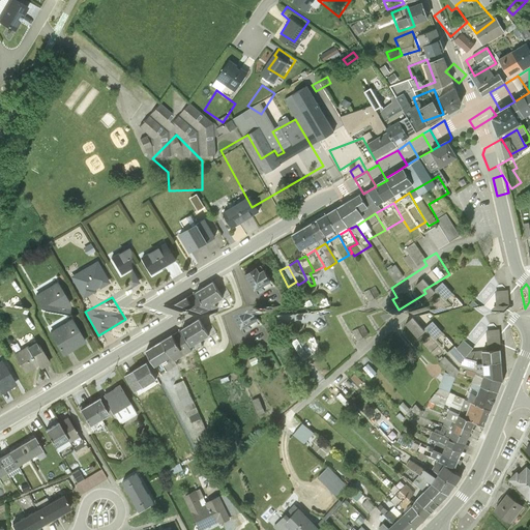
[(258,319),(248,301),(230,312),(241,329),(258,319)]
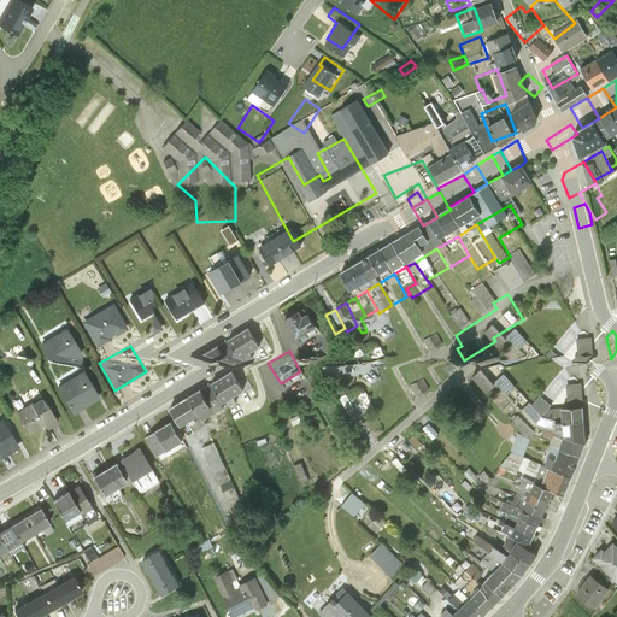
[(483,369),(475,376),(489,392),(498,385),(483,369)]
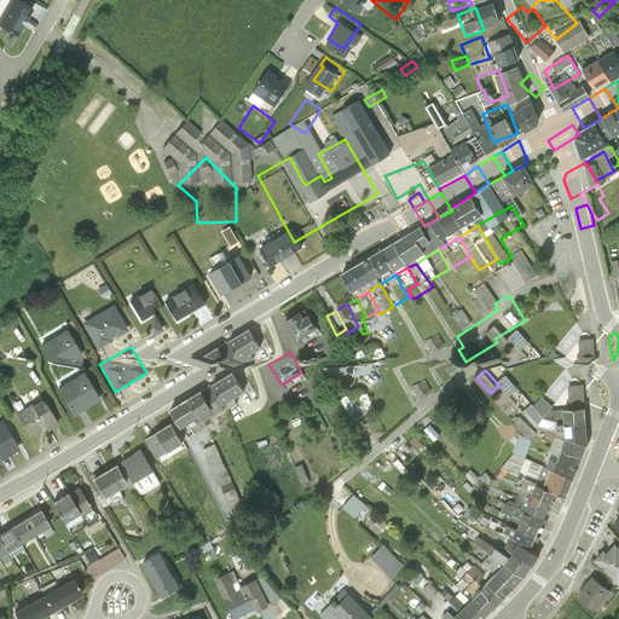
[(100,399),(85,372),(57,388),(74,415),(100,399)]
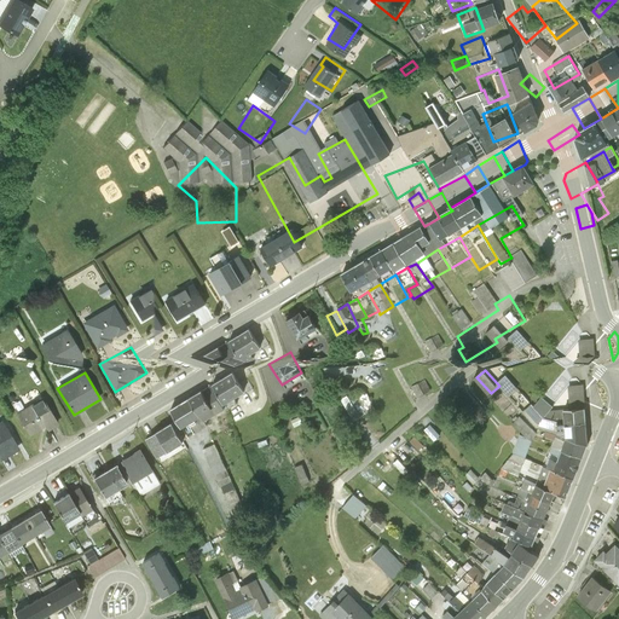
[(244,392),(232,372),(212,385),(224,405),(244,392)]
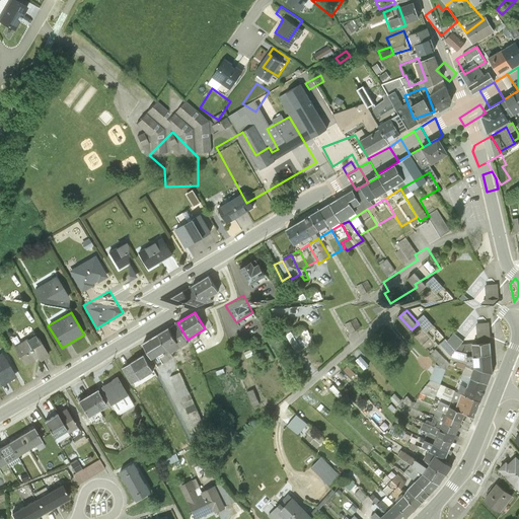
[(477,344),(490,343),(489,323),(476,324),(477,344)]
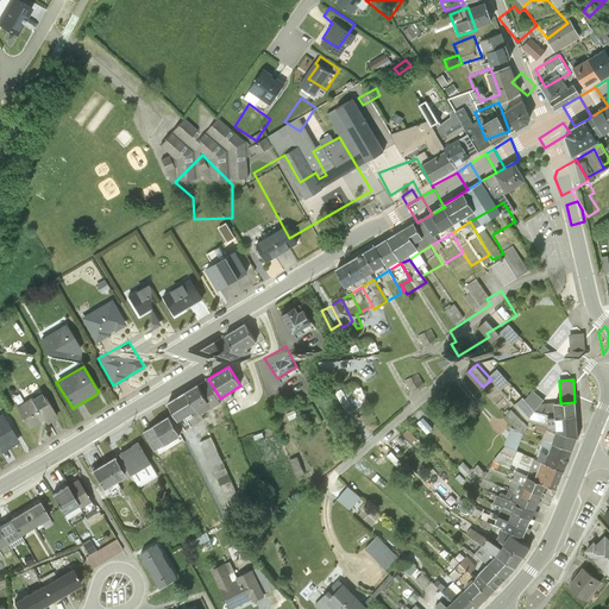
[(209,402),(199,384),(186,393),(196,410),(209,402)]
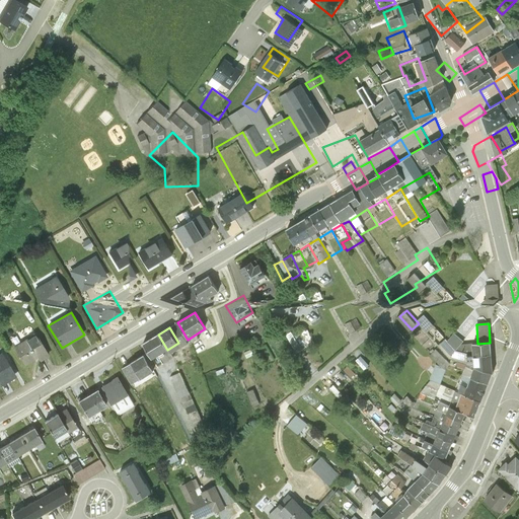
[(288,334),(299,353),(305,349),(294,329),(288,334)]
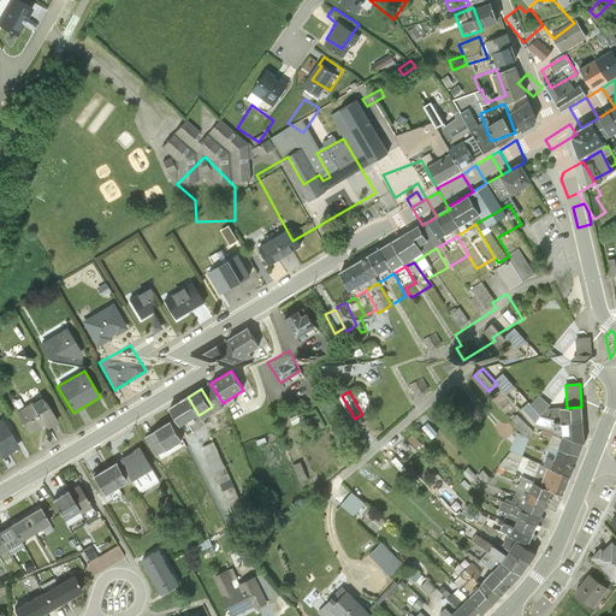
[(526,412),(538,421),(551,403),(539,394),(526,412)]
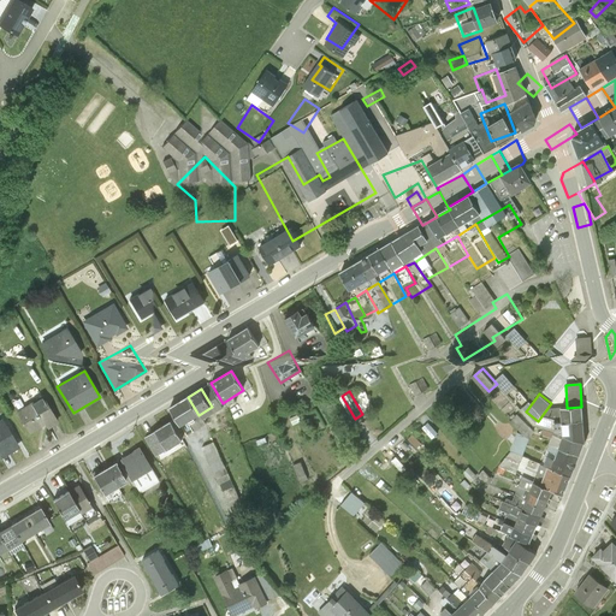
[(58,422),(42,396),(16,410),(29,433),(43,424),(46,428),(58,422)]
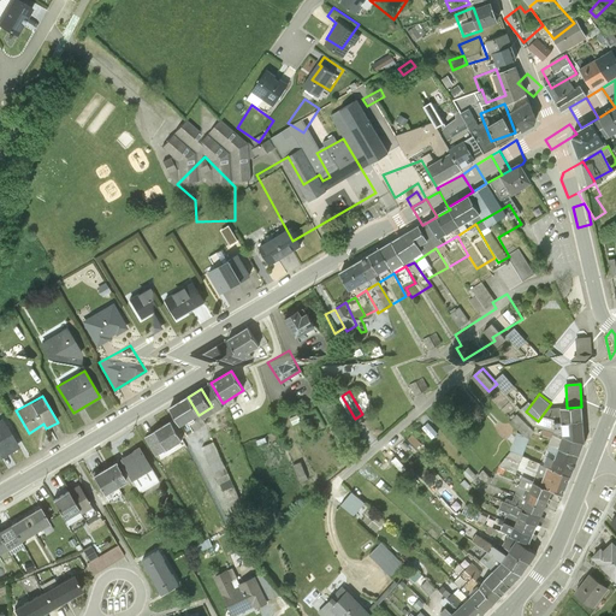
[(199,415),(188,397),(170,407),(179,426),(199,415)]
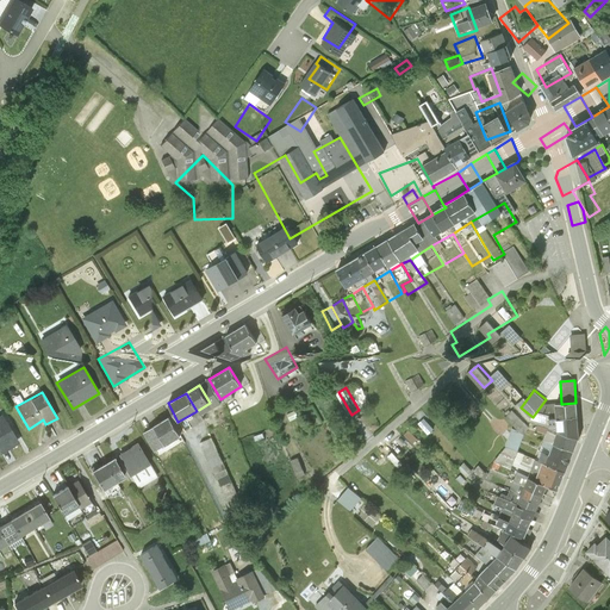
[(555,418),(577,417),(576,403),(561,404),(554,404),(555,418)]
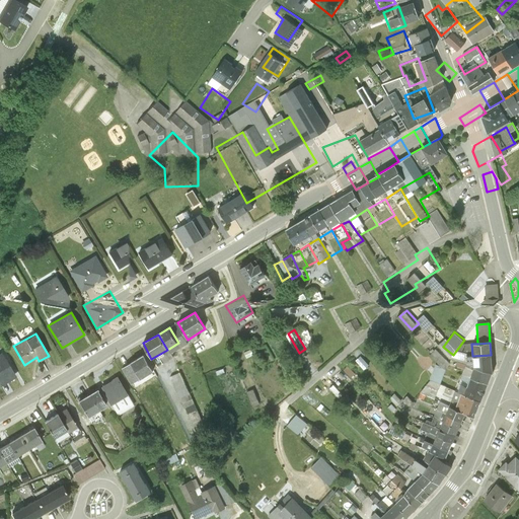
[(0,384),(16,376),(2,353),(0,354),(0,384)]
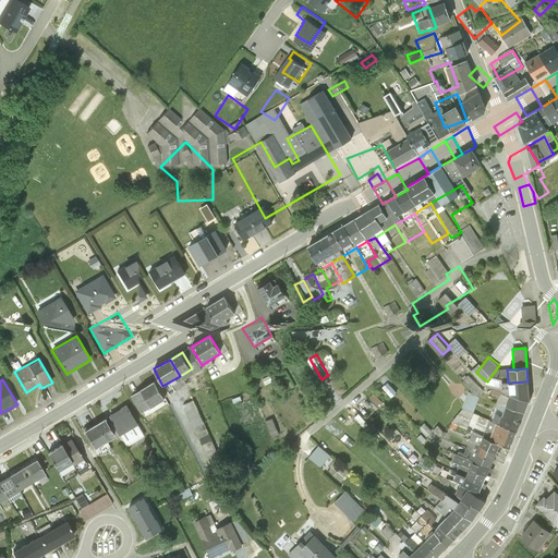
[(510,396),(529,402),(529,400),(528,381),(508,383),(510,396)]
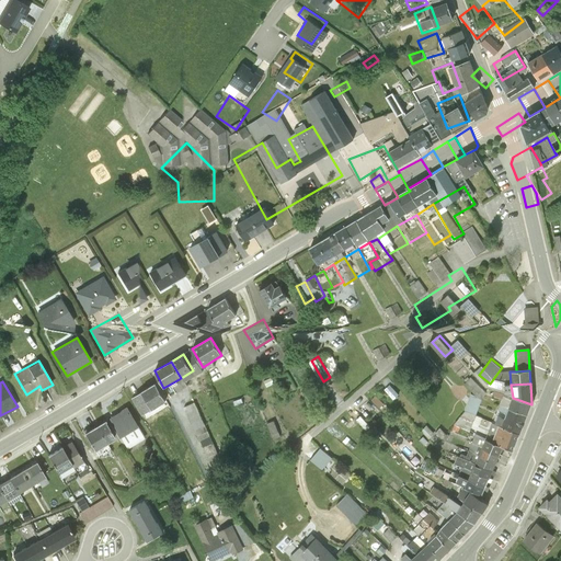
[(165,403),(155,386),(132,399),(141,416),(165,403)]
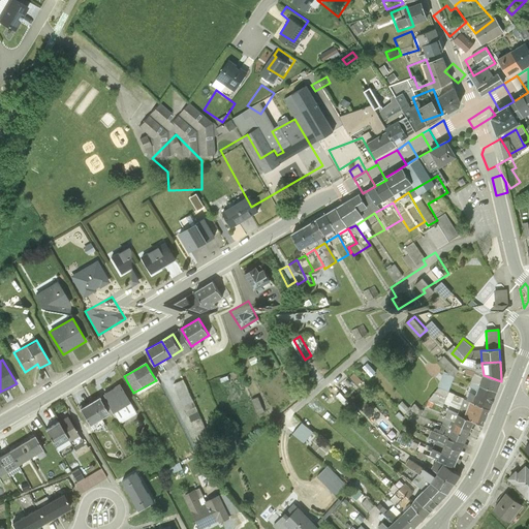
[(372,376),(376,373),(370,364),(366,366),(372,376)]
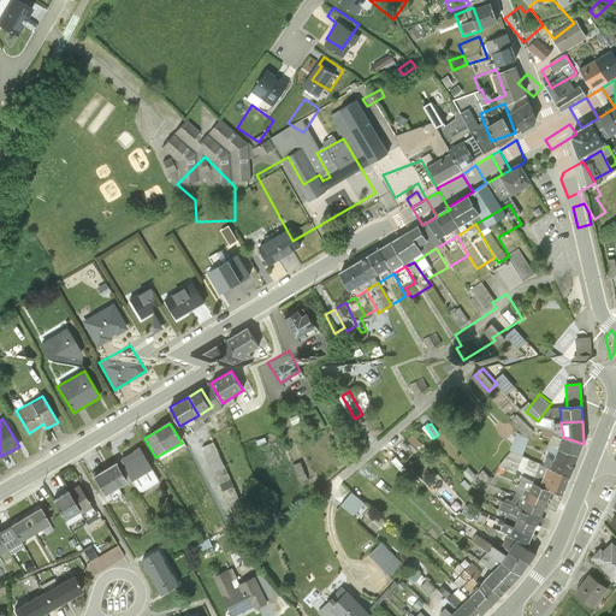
[(557,449),(579,456),(584,444),(563,437),(557,449)]
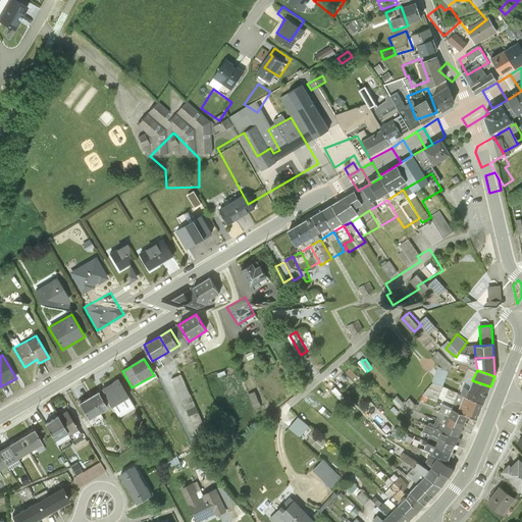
[(178,375),(170,379),(200,439),(208,435),(178,375)]
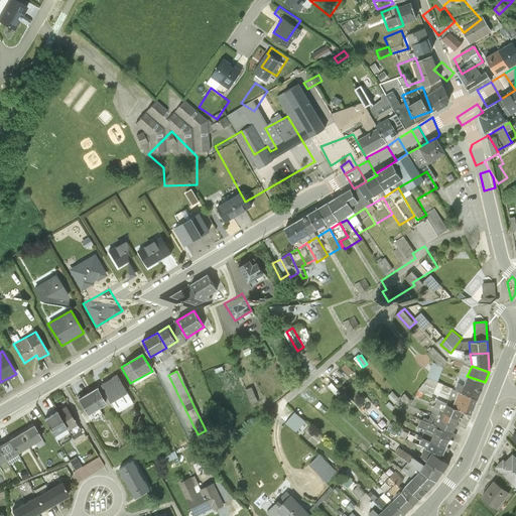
[(128,392),(118,374),(100,384),(111,402),(112,402),(128,392)]
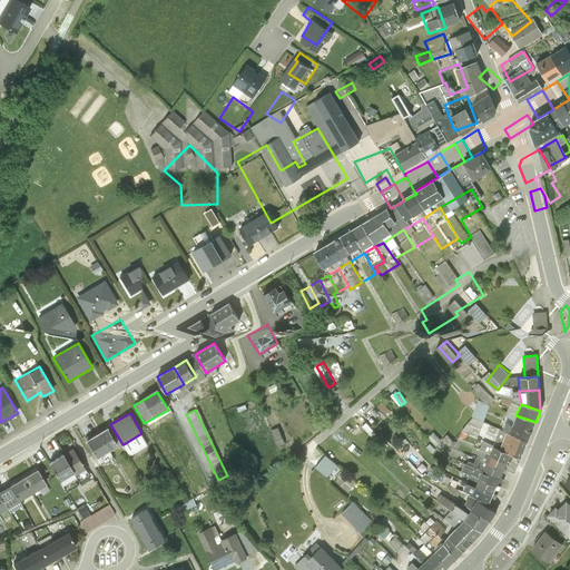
[(509,433),(528,441),(536,422),(516,415),(509,433)]
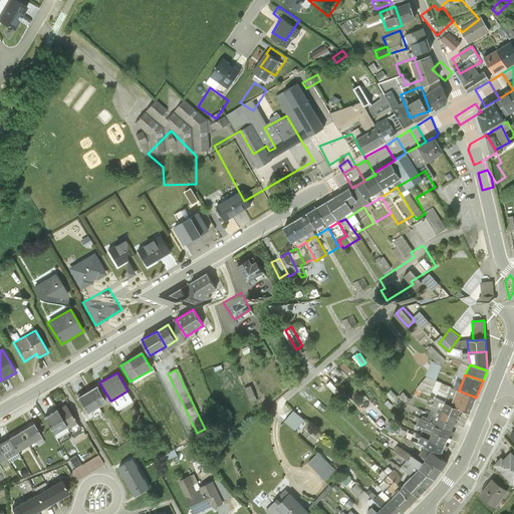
[(95,386),(86,391),(95,407),(104,402),(95,386)]
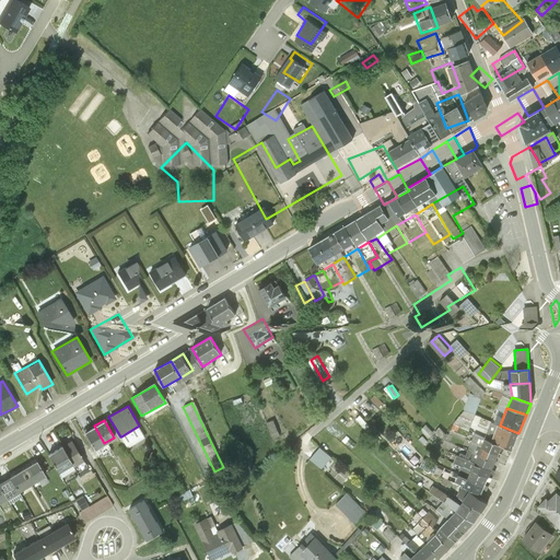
[(491,442),(511,451),(518,433),(500,426),(498,424),(491,442)]
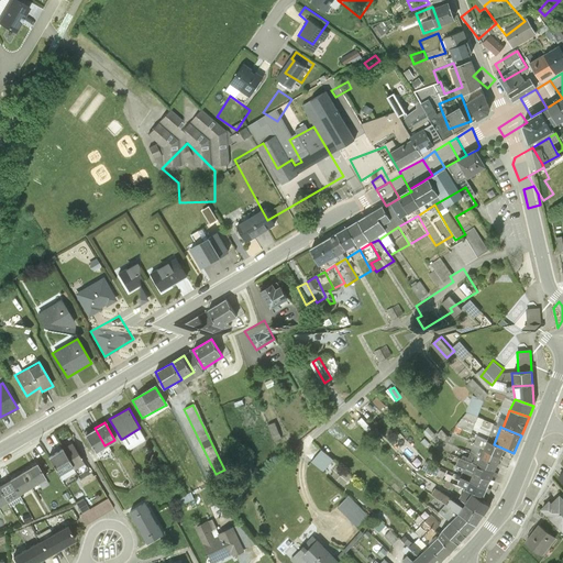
[(95,428),(85,433),(95,451),(105,445),(95,428)]
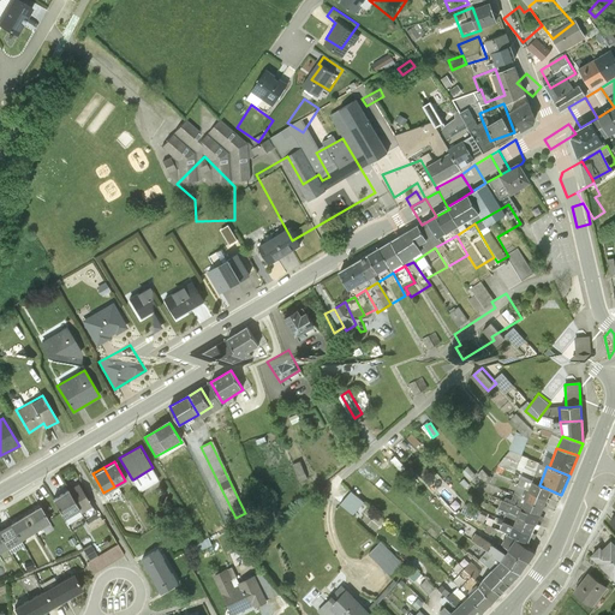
[(153,467),(133,479),(142,493),(160,482),(153,467)]
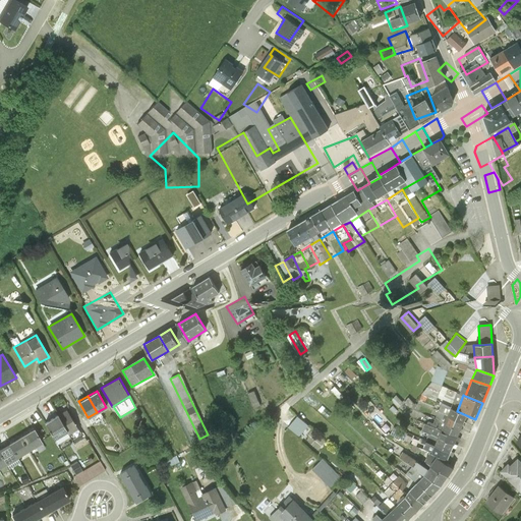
[(448,416),(464,423),(467,415),(457,411),(451,408),(448,416)]
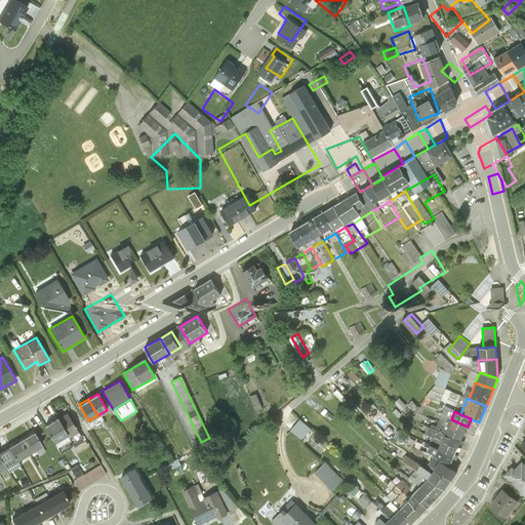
[(78,432),(68,412),(58,417),(68,434),(69,437),(78,432)]
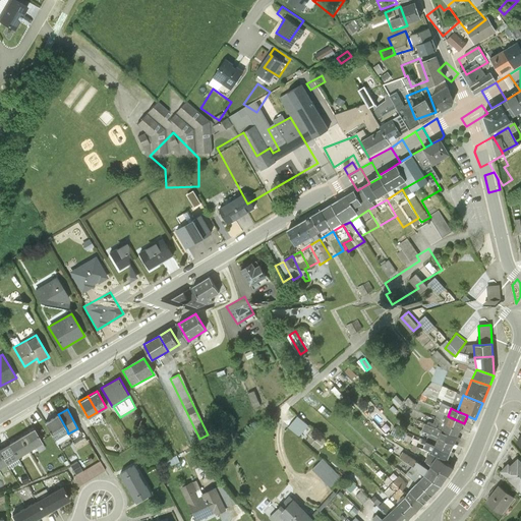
[(67,430),(58,414),(44,422),(54,439),(67,430)]
